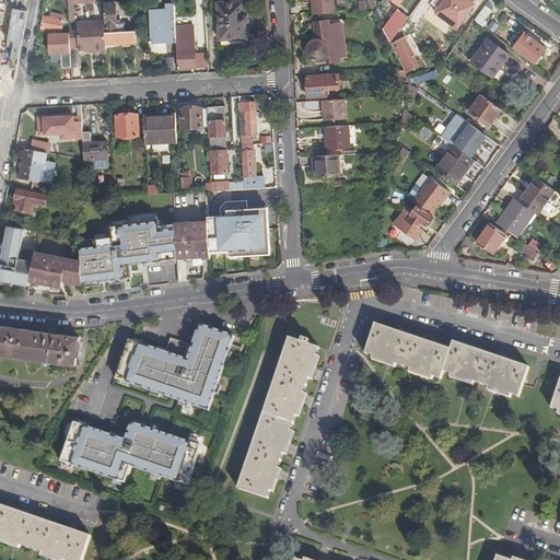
[(66,0),(68,10),(70,10),(70,3),(93,1),(93,0),(66,0)]
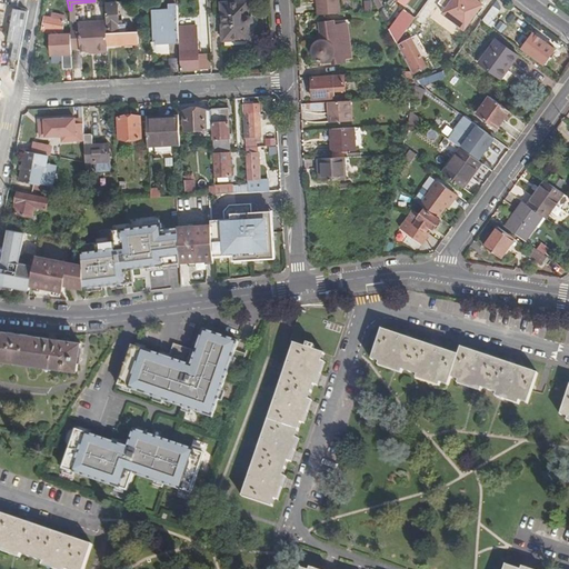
[(340,13),(339,0),(316,0),(317,15),(340,13)]
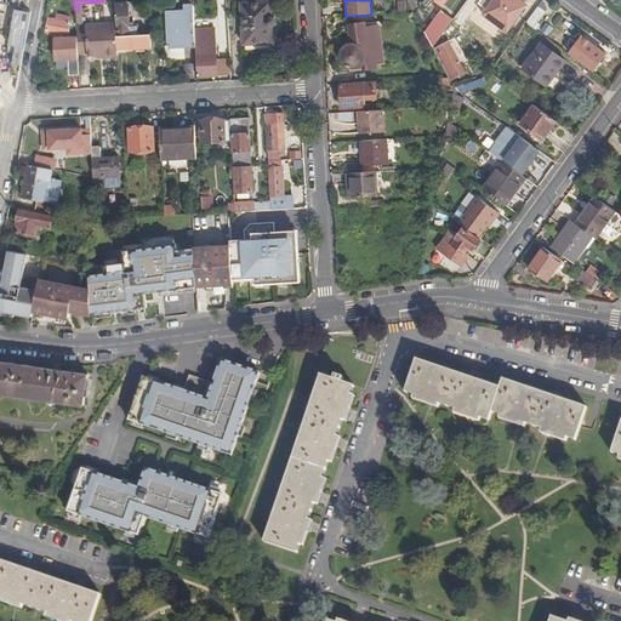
[(531,11),(527,0),(518,0),(523,13),(531,11)]
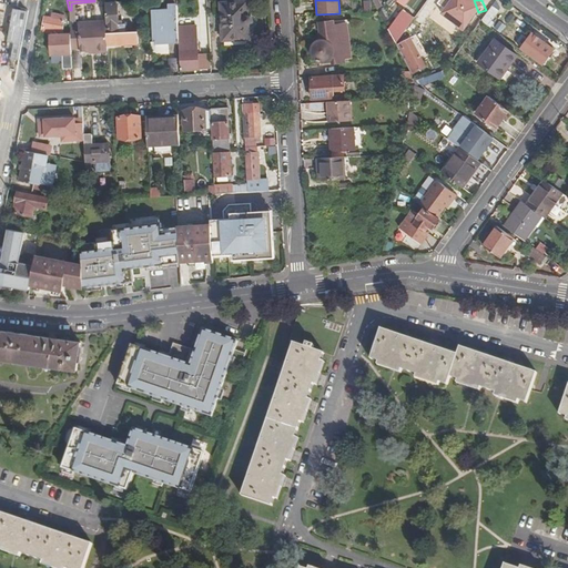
[(221,3),(222,39),(222,44),(252,43),(251,1),(221,3)]
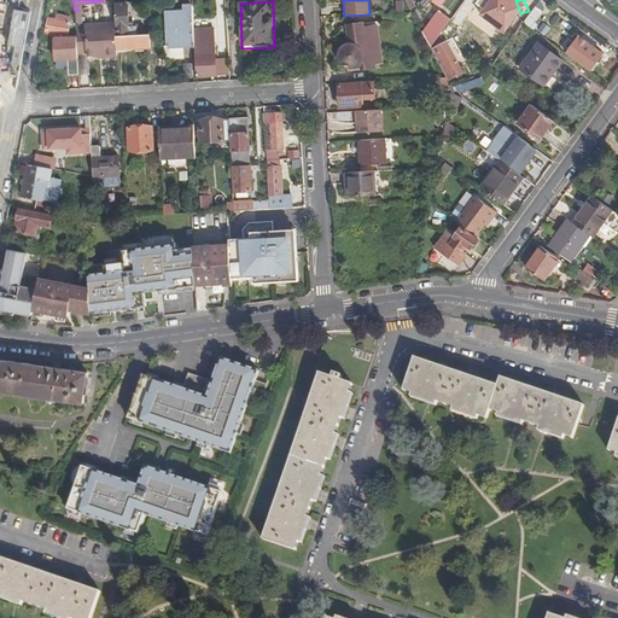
[(126,4),(115,4),(117,35),(136,34),(135,25),(129,25),(128,5),(126,5),(126,4)]
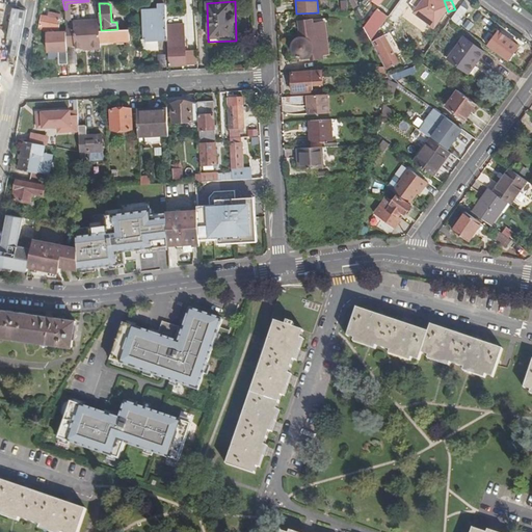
[(370,41),(391,11),(380,4),(363,28),(370,41)]
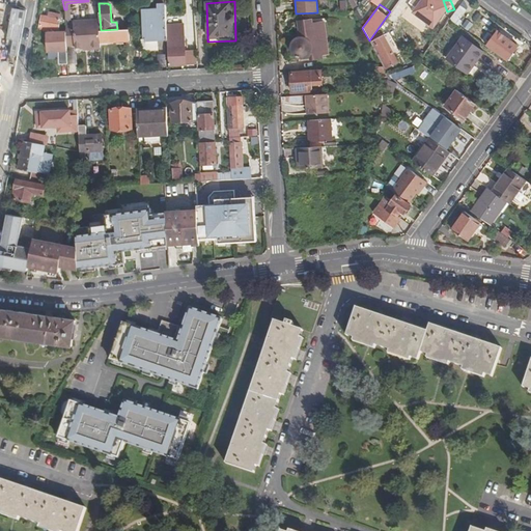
[(456,24),(466,9),(460,5),(450,20),(456,24)]
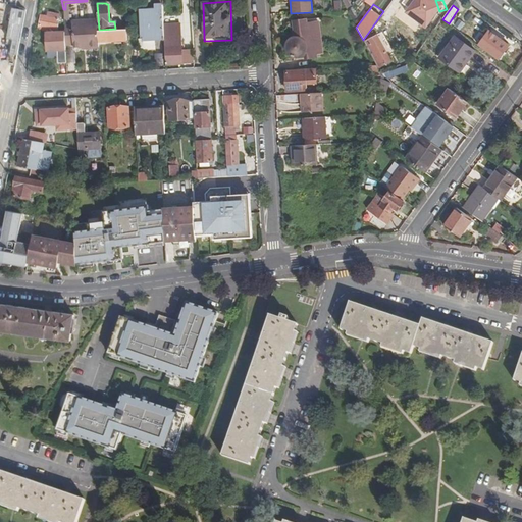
[(163,36),(163,23),(162,10),(142,11),(143,38),(163,36)]
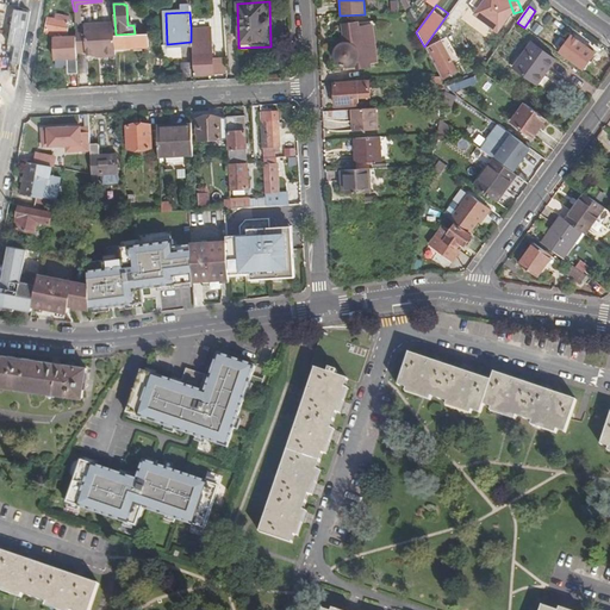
[(78,73),(75,38),(66,37),(69,17),(56,17),(55,22),(48,20),(44,35),(54,35),(54,37),(53,37),(54,58),(66,57),(68,74),(78,73)]
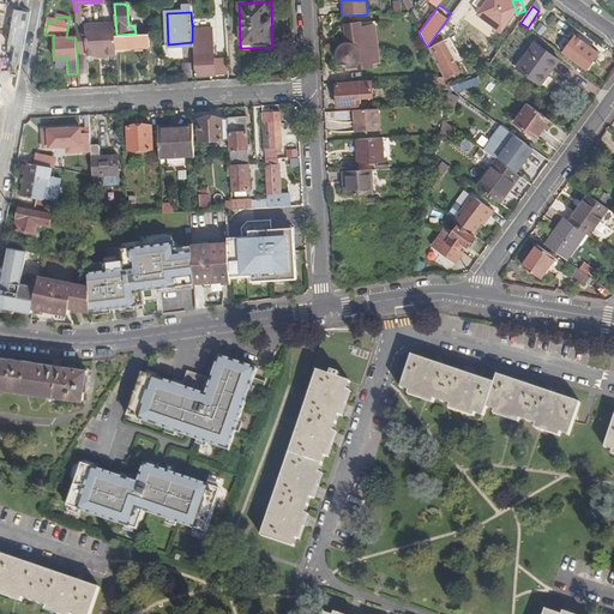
[(115,54),(114,23),(84,25),(84,31),(76,31),(77,52),(86,52),(86,54),(103,53),(103,55),(115,54)]
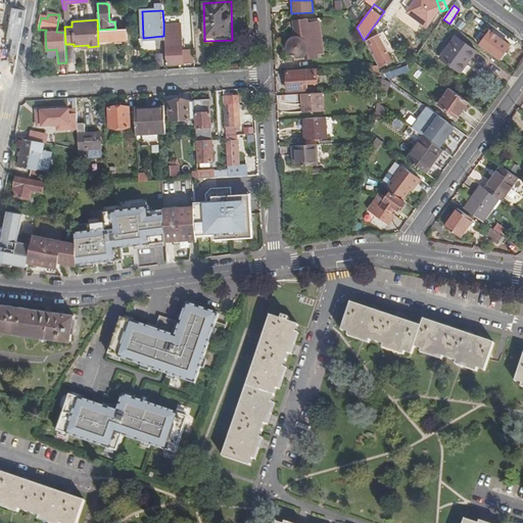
[(323,53),(319,22),(307,24),(306,19),(293,21),(294,37),(290,38),(287,41),(286,45),(286,49),(288,53),(291,55),(294,56),(304,55),(304,59),(316,58),(316,54),(323,53)]
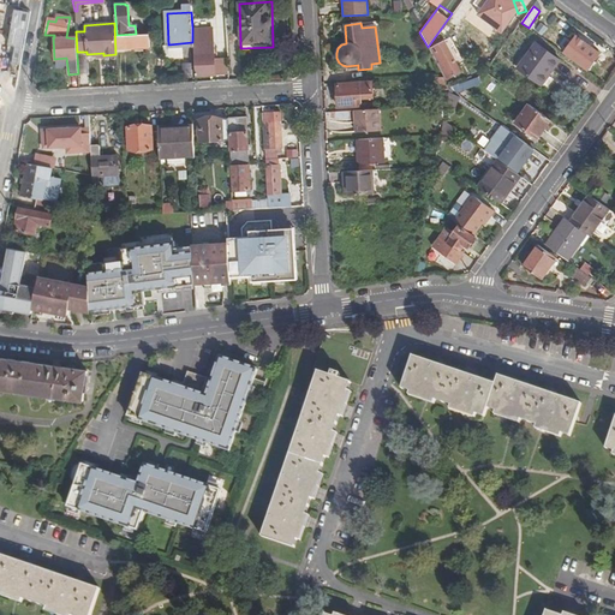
[(192,28),(192,42),(195,75),(214,73),(213,53),(207,53),(207,41),(212,41),(210,27),(192,28)]
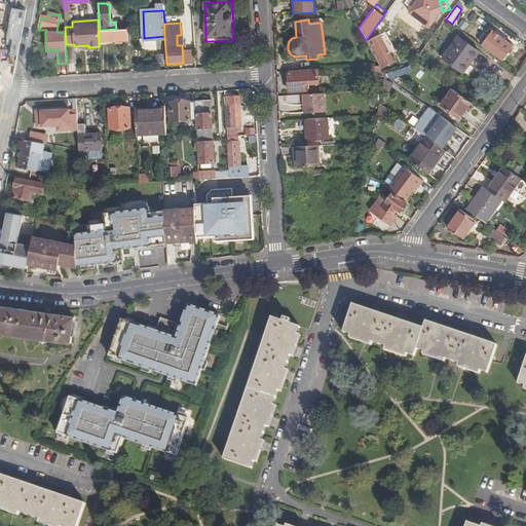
[(384,33),(367,42),(371,51),(378,65),(379,67),(380,70),(392,63),(389,58),(396,54),(384,33)]
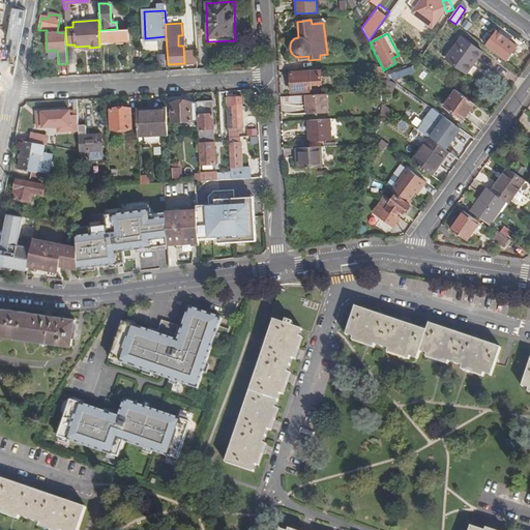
[(513,46),(498,34),(488,48),(503,59),(513,46)]
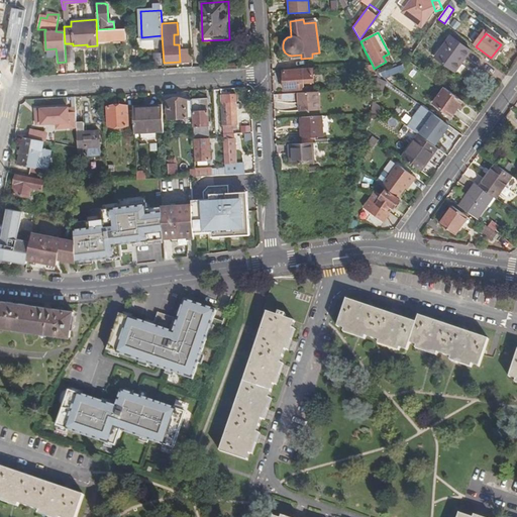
[(462,58),(464,59),(471,50),(451,36),(436,57),(453,71),(459,63),(458,63),(462,58)]
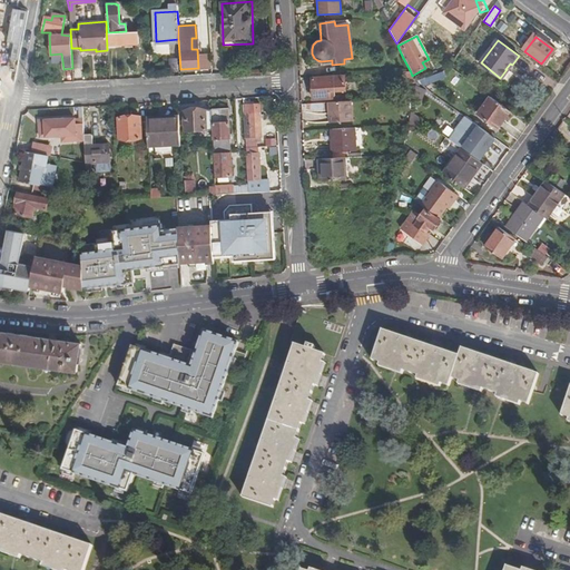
[(423,86),(446,79),(445,72),(422,79),(423,86)]
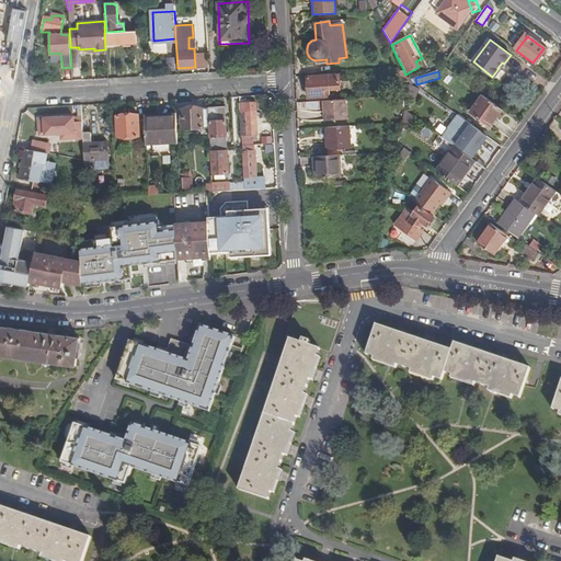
[(339,75),(307,77),(308,96),(329,95),(328,89),(340,89),(339,75)]
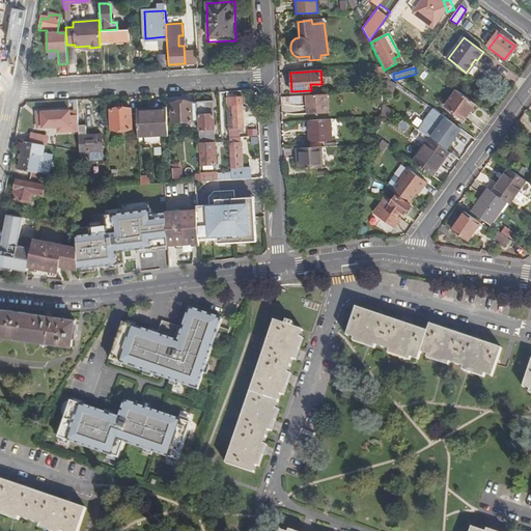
[(463,119),(475,103),(456,90),(445,106),(463,119)]
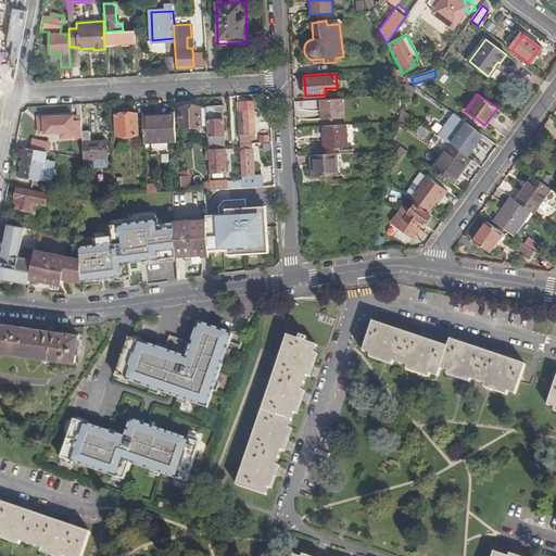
[(343,118),(342,98),(320,99),(321,119),(343,118)]
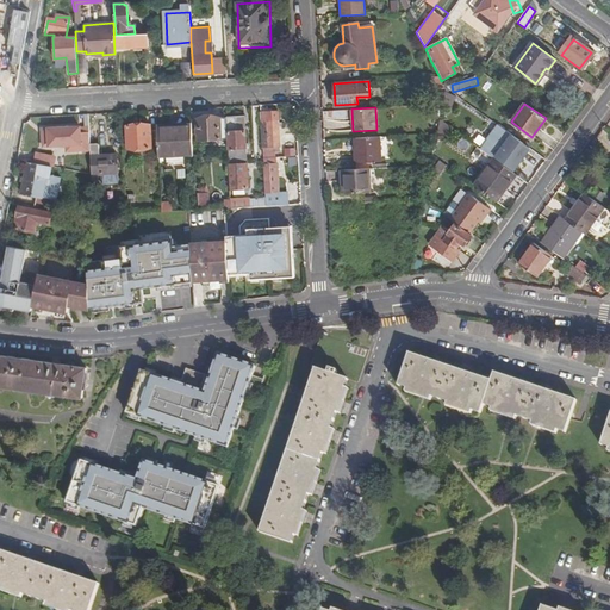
[(278,147),(275,109),(259,110),(261,147),(267,147),(267,151),(277,151),(277,147),(278,147)]
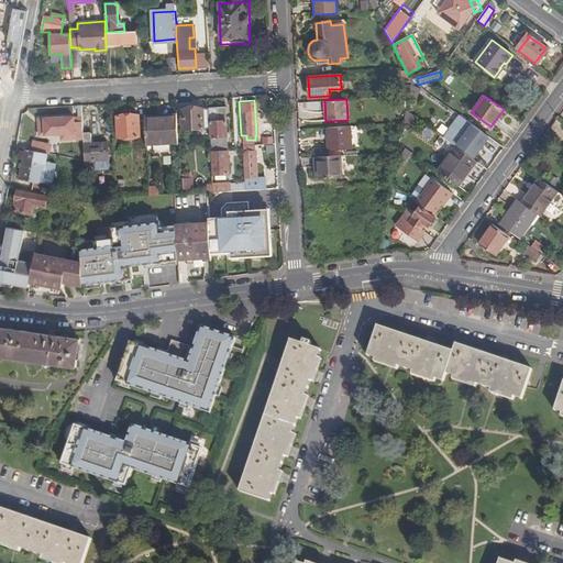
[(208,127),(206,108),(183,109),(184,129),(208,127)]
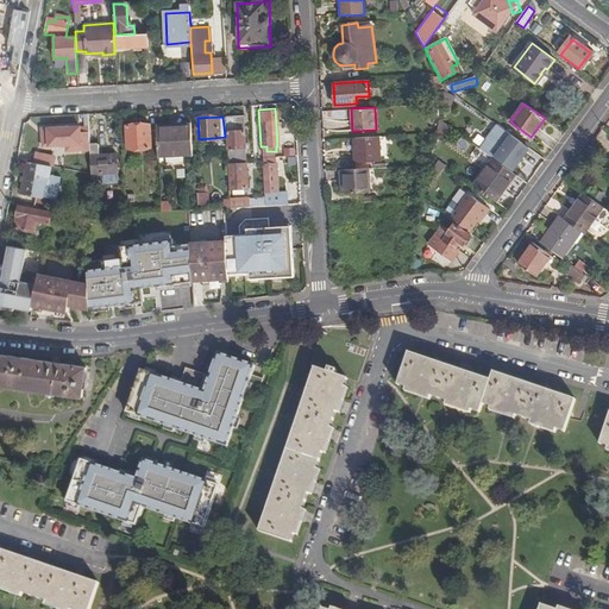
[(245,161),(244,130),(236,130),(234,117),(225,117),(228,162),(245,161)]
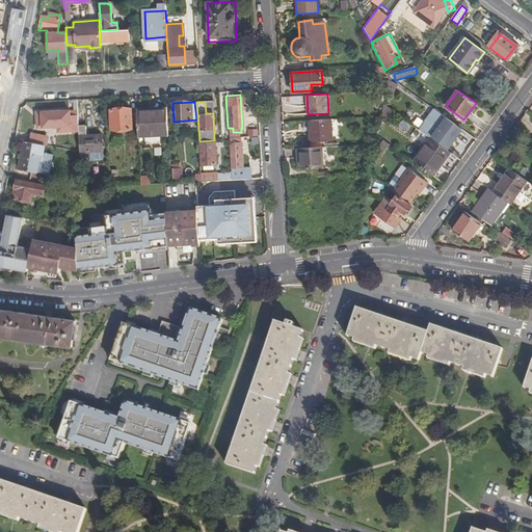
[(131,128),(129,108),(109,109),(110,130),(131,128)]
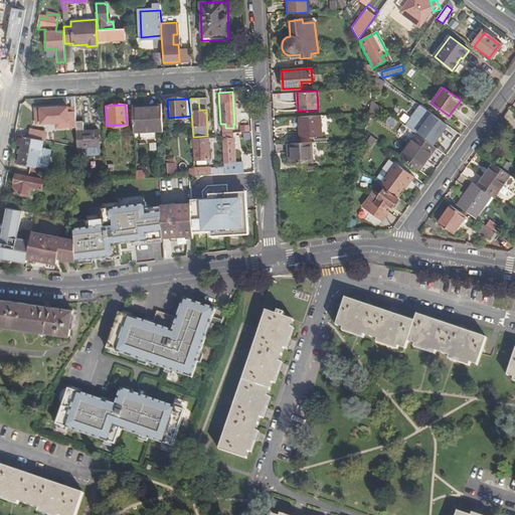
[(162,129),(161,107),(132,109),(133,131),(162,129)]
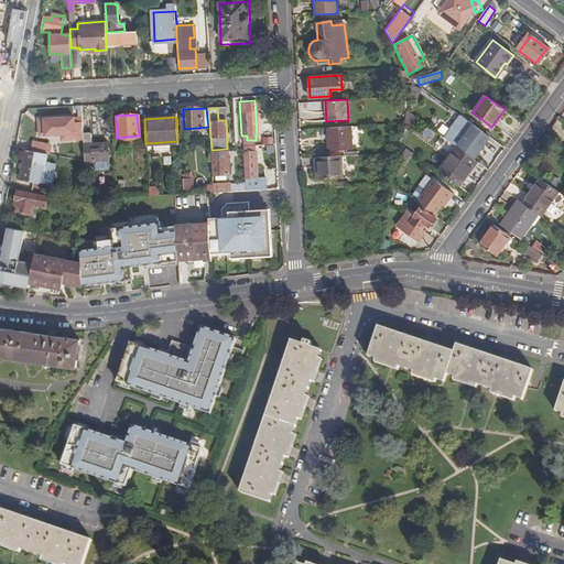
[(358,150),(358,144),(357,126),(329,128),(329,142),(328,142),(328,151),(334,151),(349,150),(358,150)]
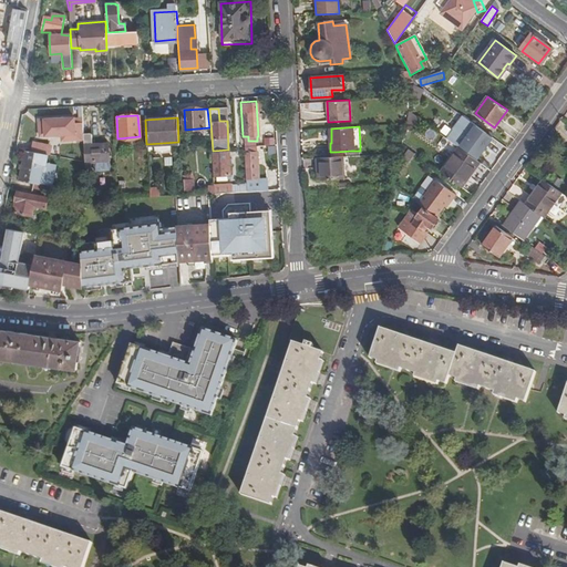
[(476,157),(488,140),(473,129),(461,146),(476,157)]
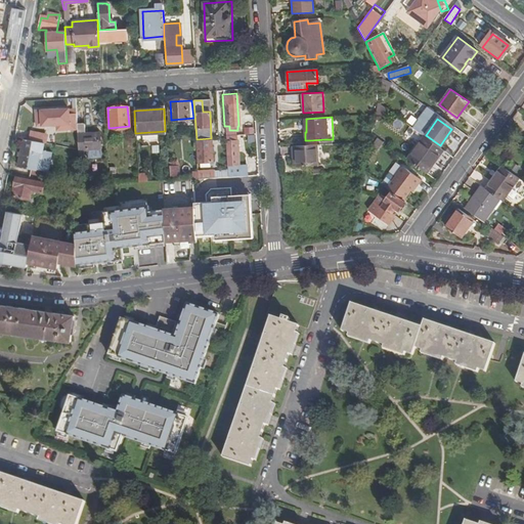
[(71,140),(73,128),(60,125),(58,132),(62,133),(59,144),(67,146),(69,139),(71,140)]
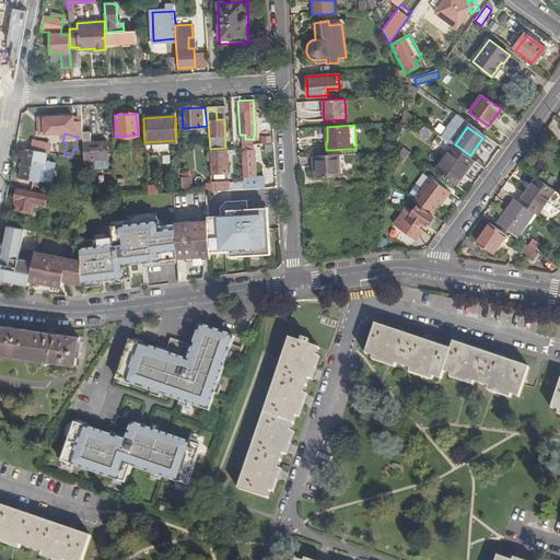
[(92,161),(107,160),(105,143),(91,144),(90,133),(81,133),(83,162),(92,161)]
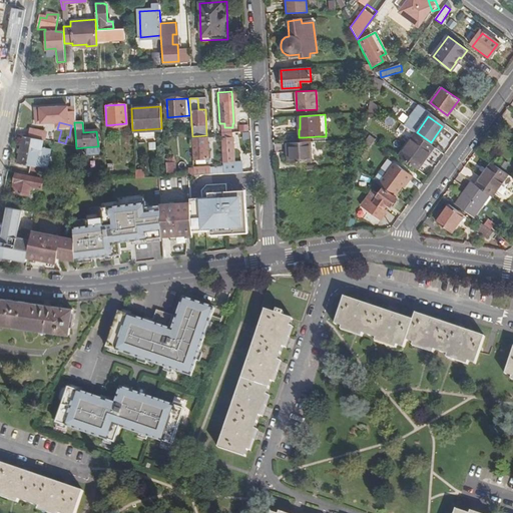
[(248,131),(247,124),(246,124),(246,122),(239,123),(239,124),(238,124),(238,132),(248,131)]
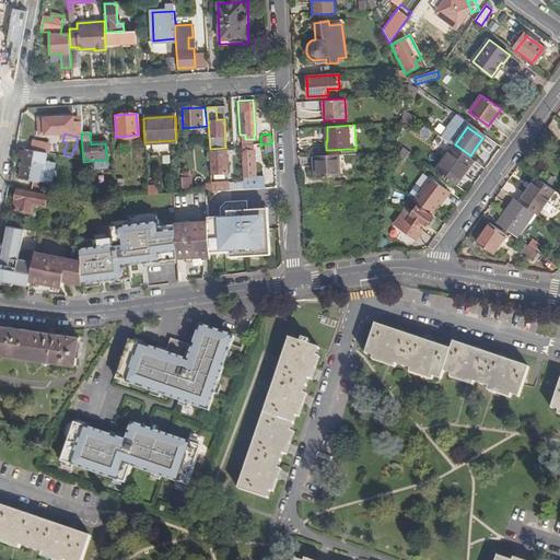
[(33,150),(47,153),(49,146),(35,143),(33,150)]
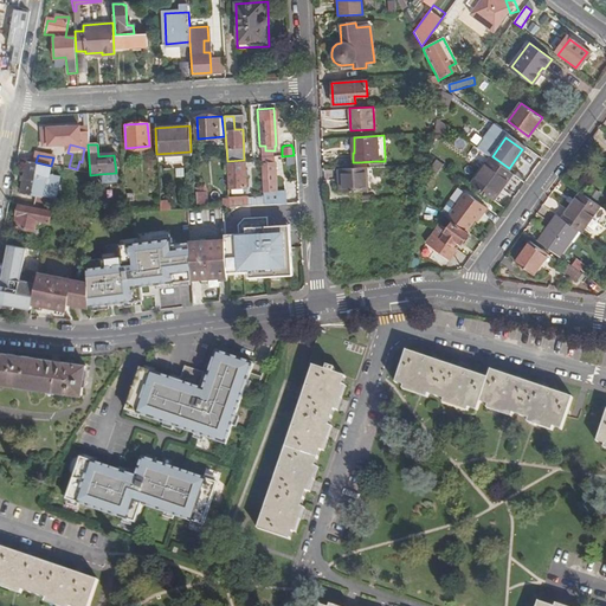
[(511,173),(491,158),(472,185),(492,200),(511,173)]
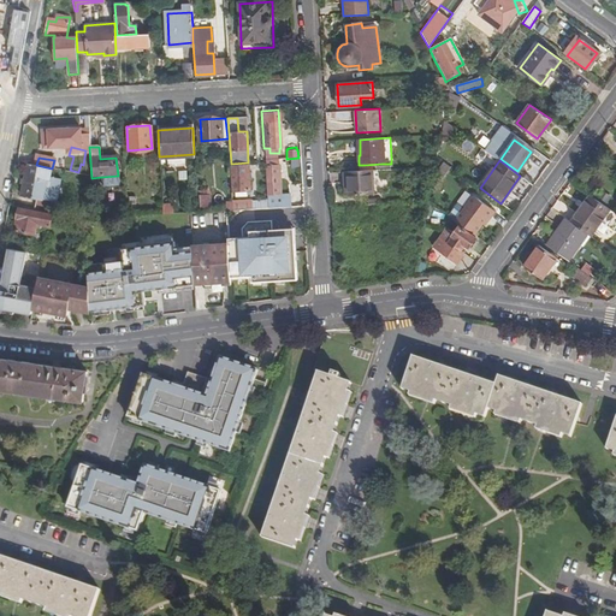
[(52,169),(36,165),(29,164),(23,195),(58,202),(63,179),(52,177),(54,169),(52,169)]
